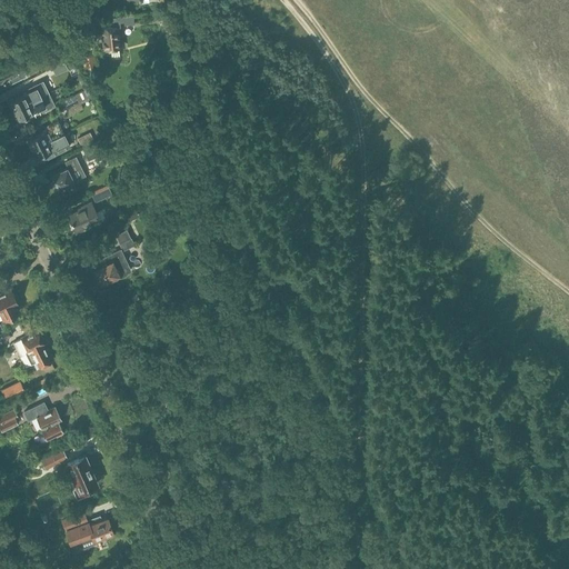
[(78,16),(78,28),(95,27),(93,15),(78,16)]
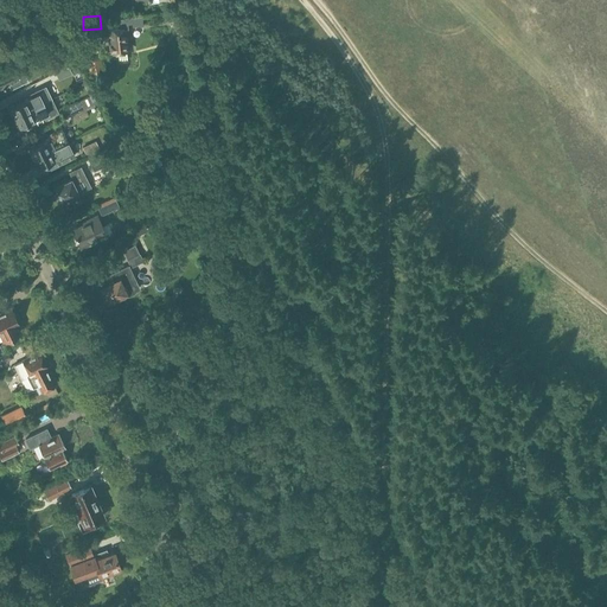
[(184,19),(172,20),(173,29),(185,26),(184,19)]
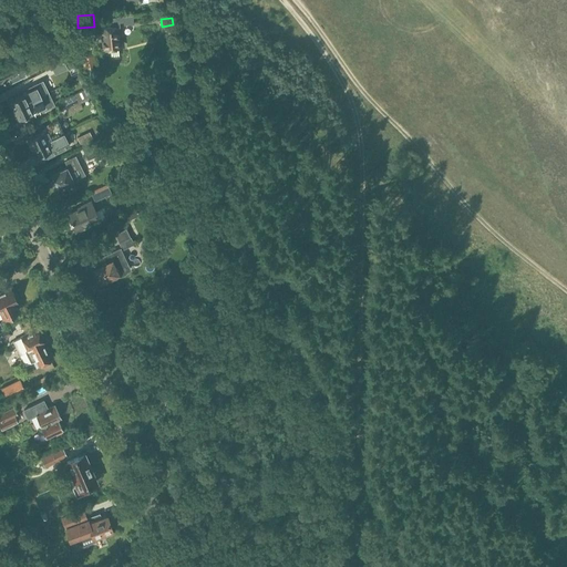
[(117,33),(117,27),(102,28),(102,29),(93,30),(94,38),(103,37),(104,45),(120,44),(119,37),(122,37),(122,32),(117,33)]
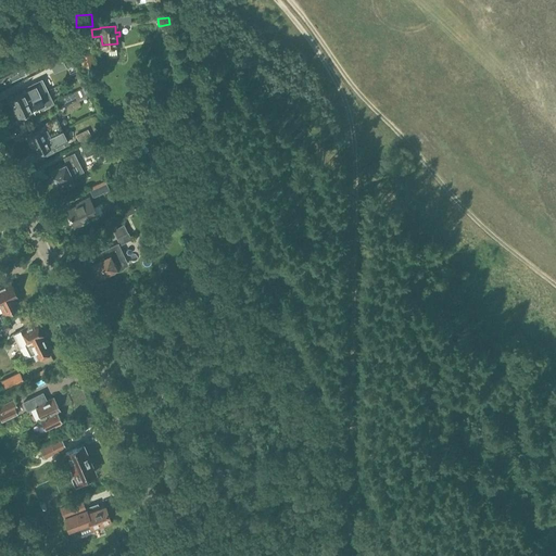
[(51,66),(63,61),(60,54),(48,60),(51,66)]
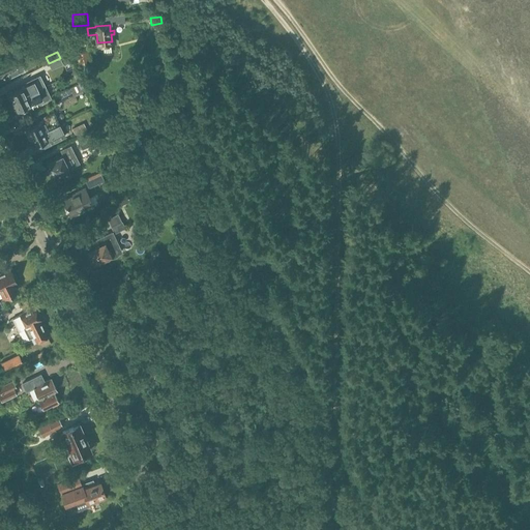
[(86,64),(84,52),(77,54),(79,66),(86,64)]
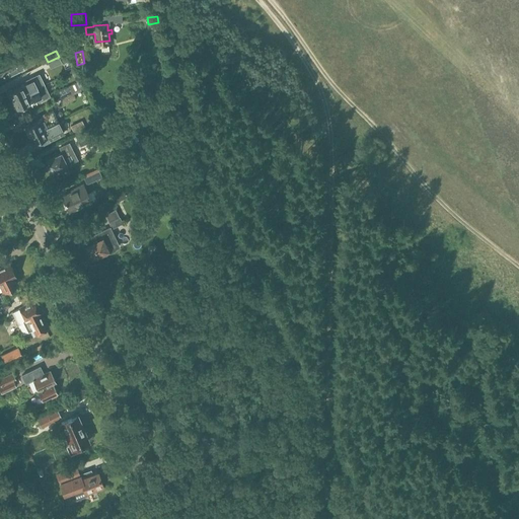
[(0,74),(3,73),(5,72),(4,72),(6,71),(9,76),(25,69),(18,55),(7,60),(7,58),(0,61),(0,60),(0,74)]
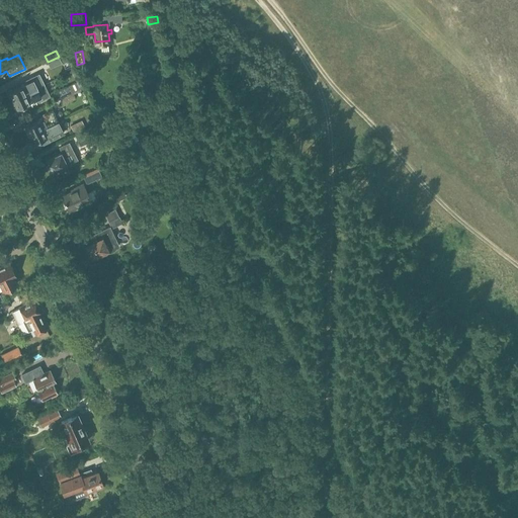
[(59,57),(48,62),(51,68),(62,63),(59,57)]
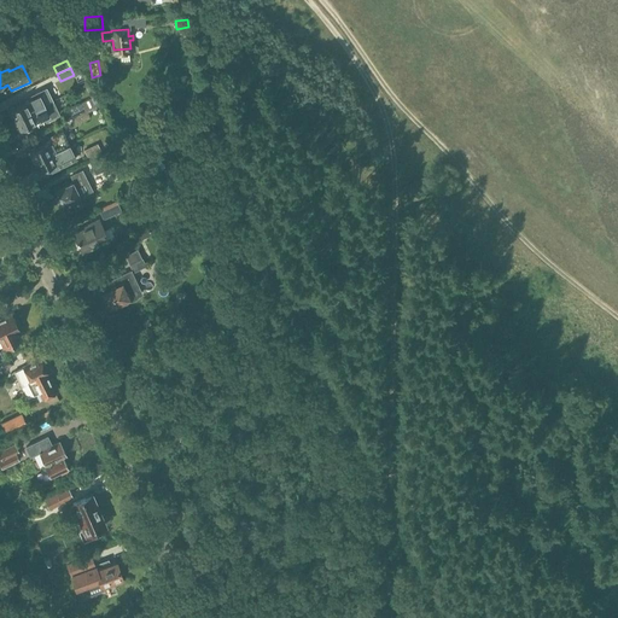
[(71,117),(100,103),(91,82),(85,85),(92,98),(68,110),(71,117)]
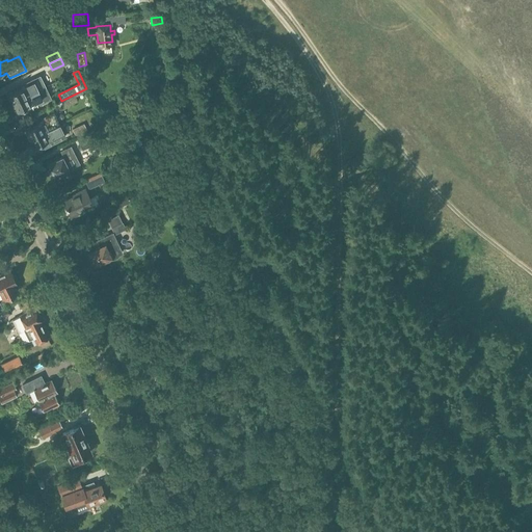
[(8,95),(12,103),(37,91),(34,86),(28,89),(27,86),(8,95)]
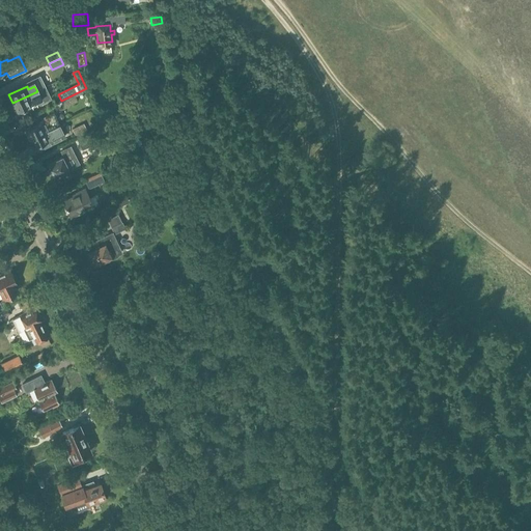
[(37,91),(12,103),(17,111),(38,101),(39,104),(51,99),(46,87),(37,91)]
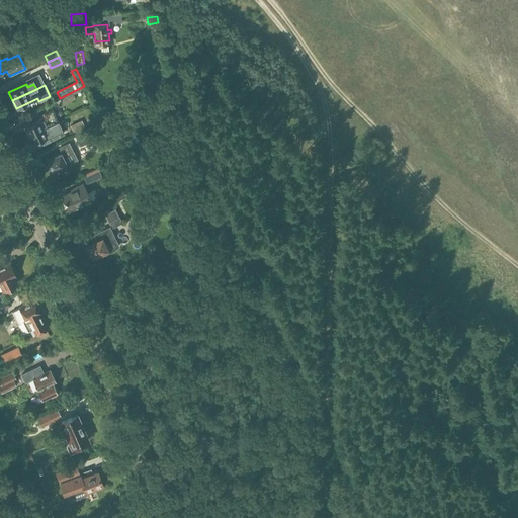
[(84,86),(60,98),(63,105),(76,99),(74,94),(81,90),(81,89),(84,87),(84,86)]
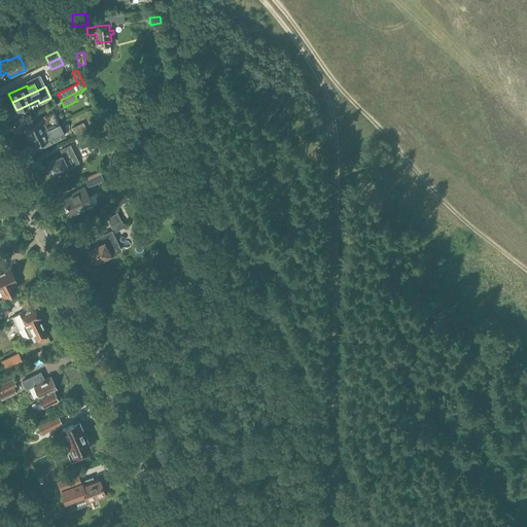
[(59,124),(54,111),(44,116),(45,119),(26,129),(30,137),(59,124)]
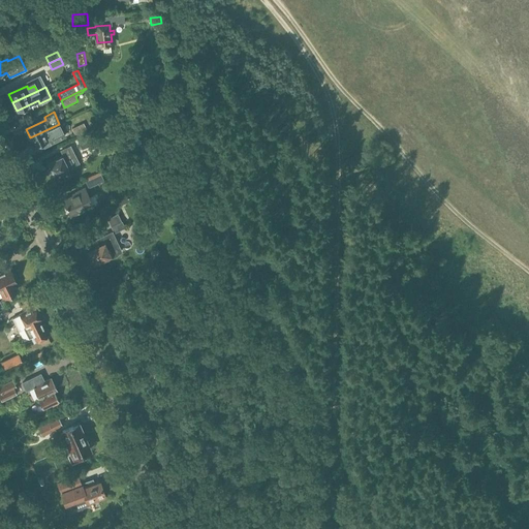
[(99,127),(102,132),(114,127),(111,121),(99,127)]
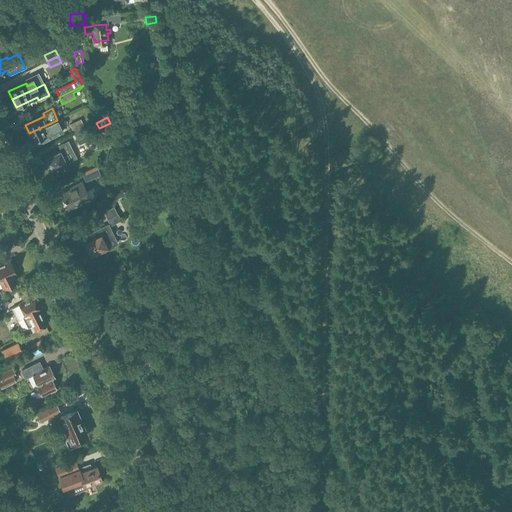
[(29,133),(29,134),(33,141),(39,138),(41,142),(63,132),(57,120),(29,133)]
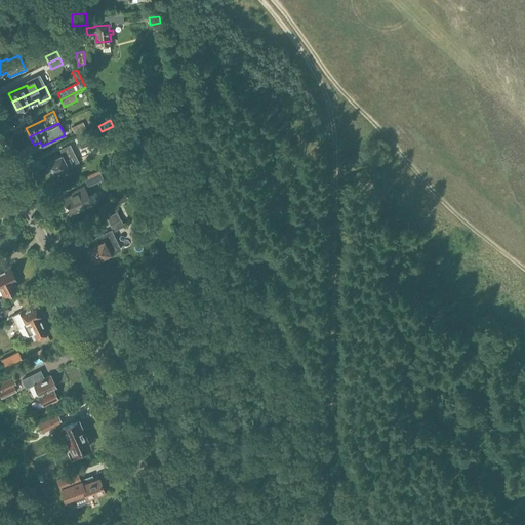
[(75,134),(86,129),(83,123),(72,128),(75,134)]
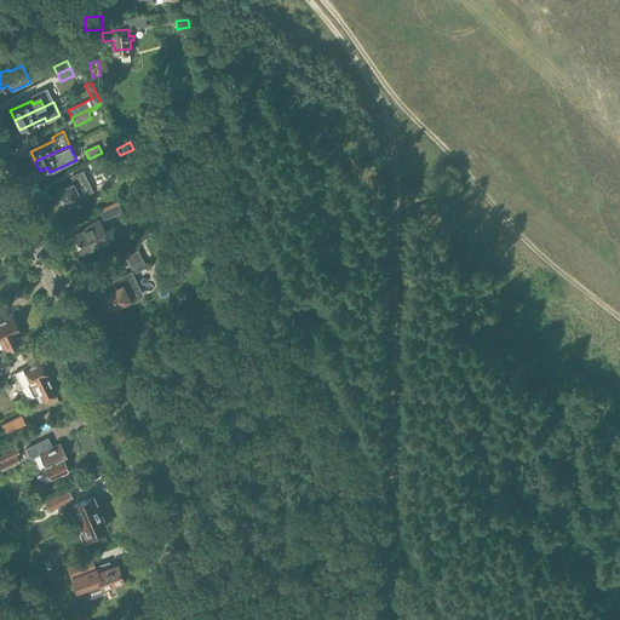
[(96,174),(109,167),(103,154),(90,161),(96,174)]
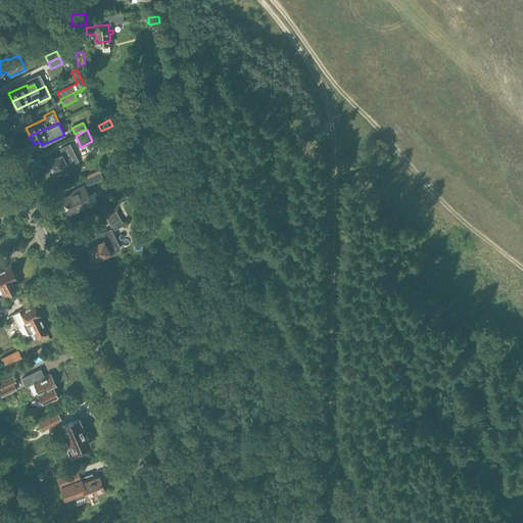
[(368,161),(372,156),(366,151),(362,156),(368,161)]
